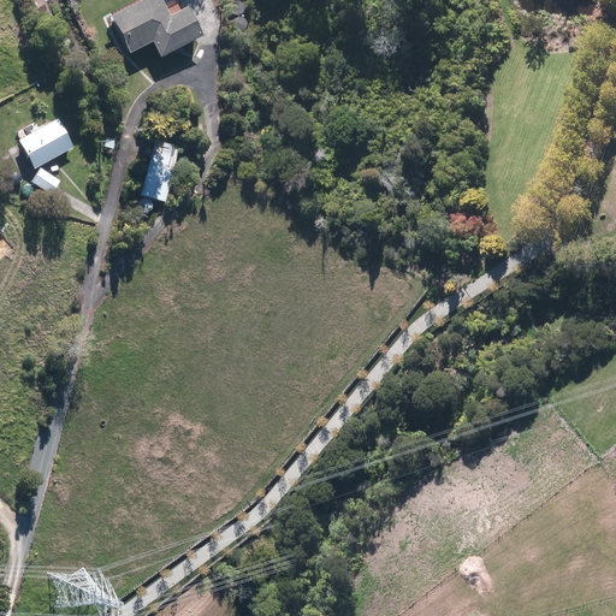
[(160,0),(136,0),(107,15),(126,52),(149,41),(158,57),(200,36),(185,6),(179,10),(175,0),(172,0),(163,5),(160,0)]
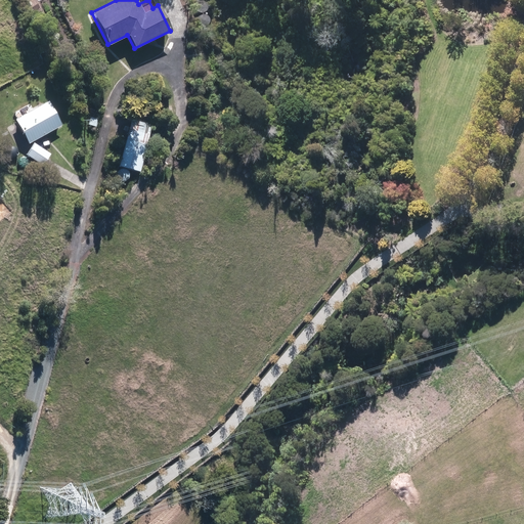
[(14,119),(29,143),(61,125),(47,100),(14,119)]
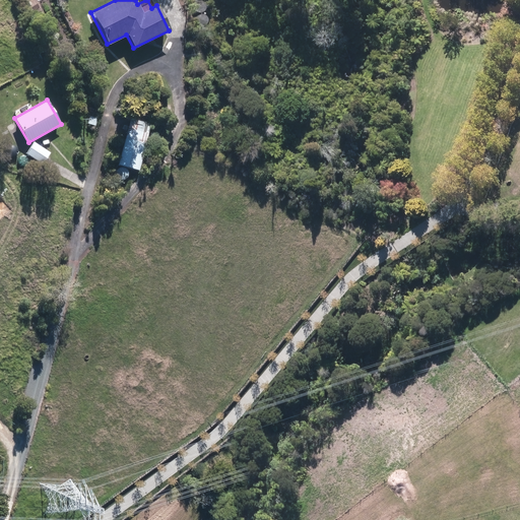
[(98,117),(89,115),(87,123),(94,125),(98,117)]
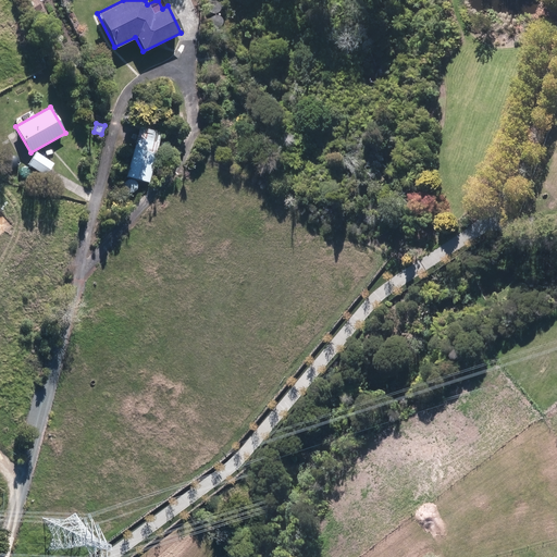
[(139,126),(126,176),(148,182),(162,133),(139,126)]
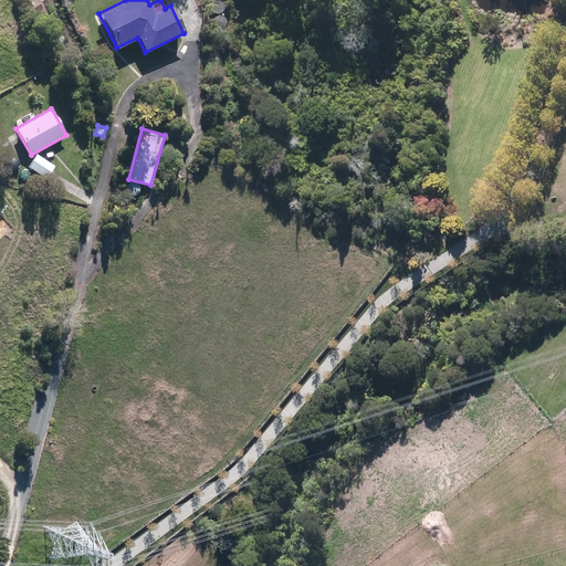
[(54,165),(35,154),(28,167),(45,178),(54,165)]
